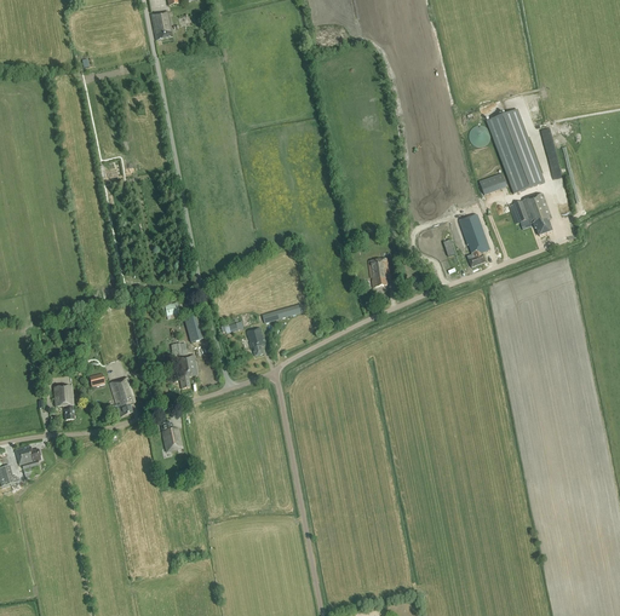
[(172,35),(167,10),(150,12),(156,38),(172,35)]
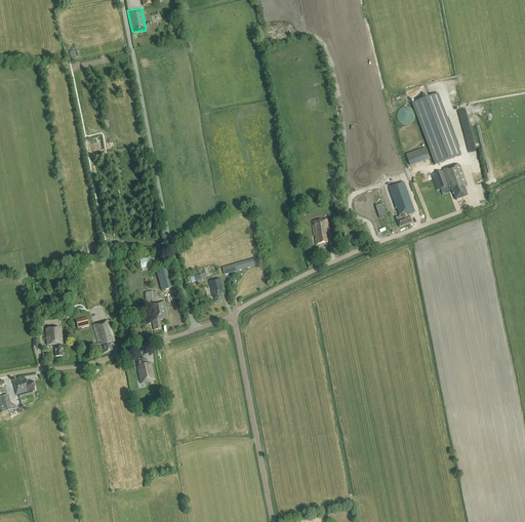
[(438,91),(412,101),(422,127),(435,162),(461,153),(438,91)]
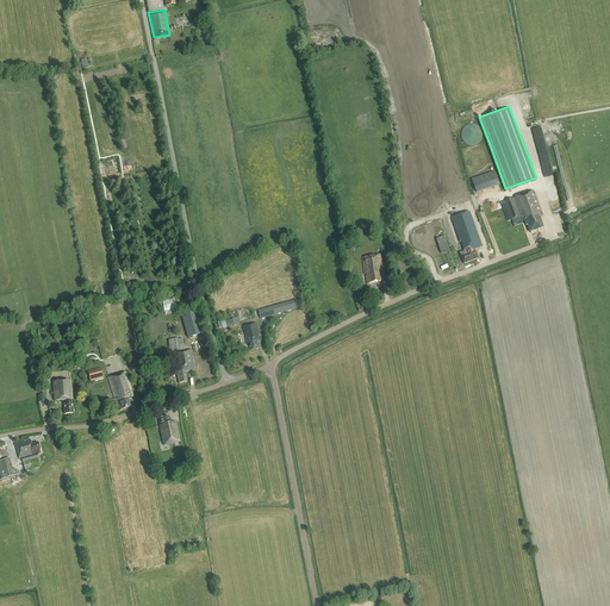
[(483,129),(481,127),(481,126),(480,125),(479,124),(478,123),(477,122),(474,122),(473,122),(472,122),(471,122),(470,122),(468,122),(467,123),(466,123),(465,124),(464,125),(462,126),(462,127),(461,129),(461,130),(461,131),(461,132),(461,135),(461,136),(462,137),(464,138),(464,139),(465,141),(466,141),(467,142),(468,142),(470,142),(472,143),(473,143),(474,142),(475,142),(477,142),(478,141),(479,139),(480,138),(481,137),(481,136),(481,135),(483,133),(483,132),(483,131),(483,129)]
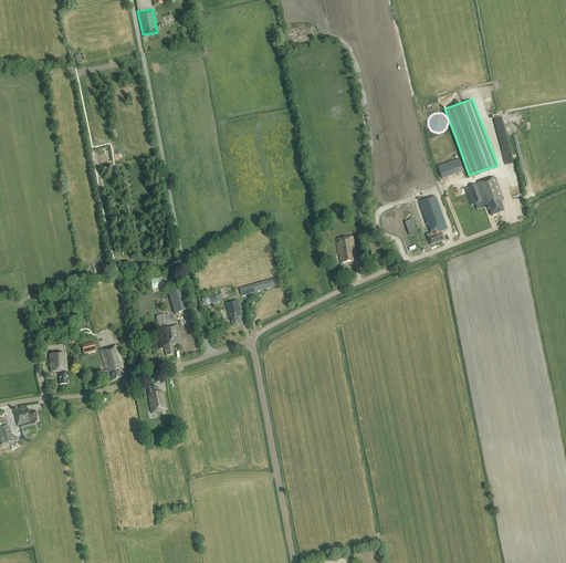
[(458,157),(438,164),(442,177),(463,169),(458,157)]
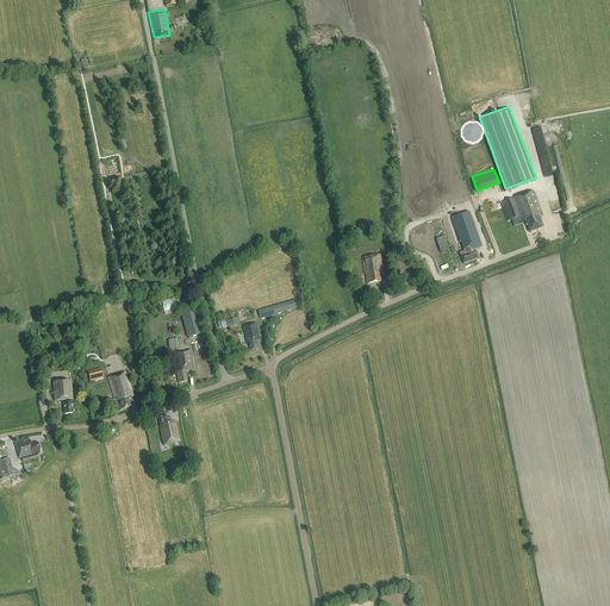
[(591,198),(609,189),(609,181),(589,192),(591,198)]
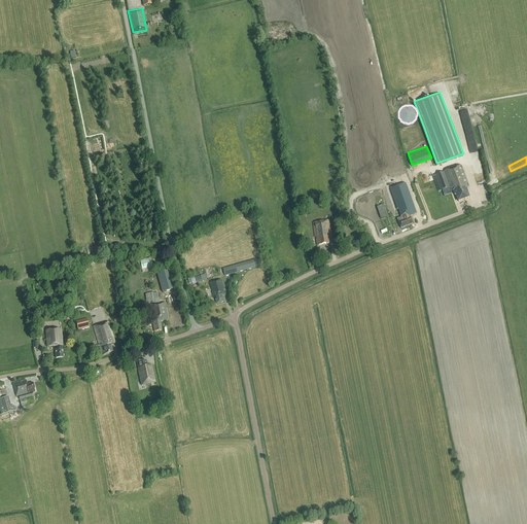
[(458,199),(469,195),(466,185),(469,184),(461,163),(435,172),(435,173),(432,174),(438,188),(450,184),(451,186),(453,185),(454,187),(453,188),(455,193),(456,193),(458,199)]
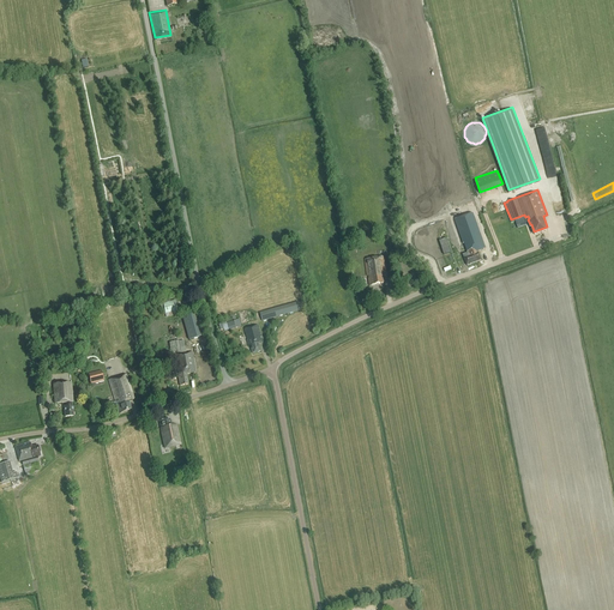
[(563,192),(555,194),(560,210),(567,209),(563,192)]
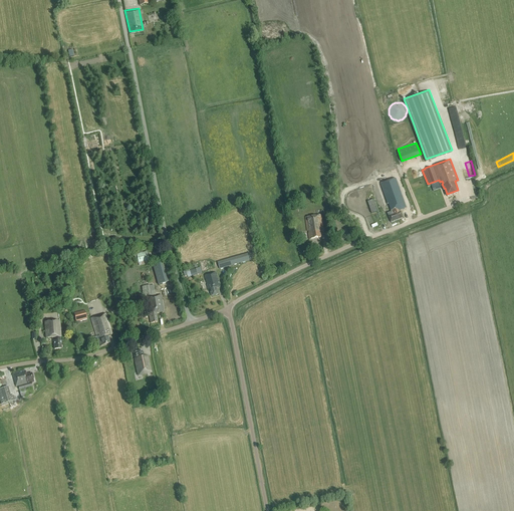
[(400,208),(406,206),(396,177),(380,182),(388,202),(389,202),(392,210),(388,211),(391,220),(403,216),(400,208)]
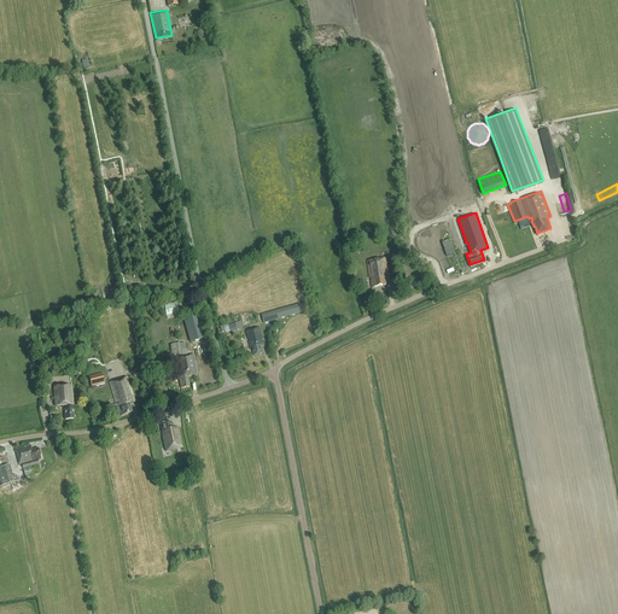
[(385,276),(389,275),(386,256),(367,258),(369,275),(371,275),(372,284),(386,282),(385,276)]
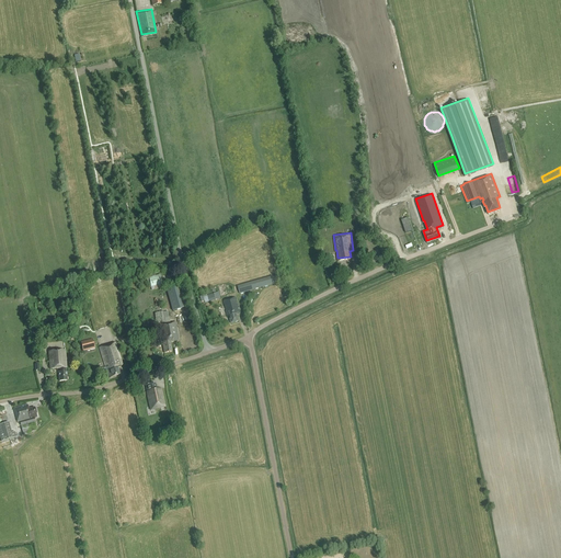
[(364,264),(363,253),(355,254),(357,265),(364,264)]
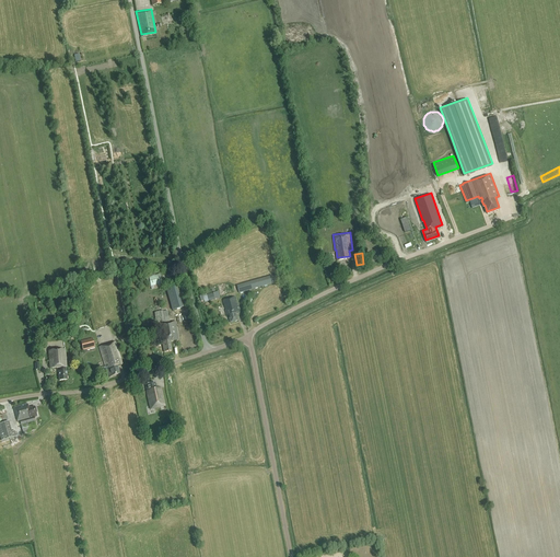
[(155,273),(154,270),(148,271),(151,286),(163,283),(160,271),(155,273)]
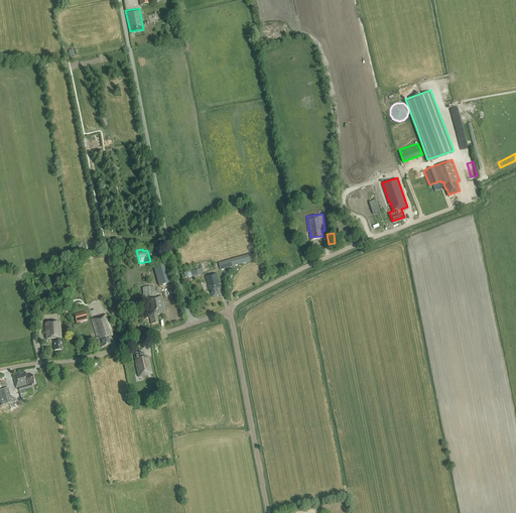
[(219,260),(220,268),(252,259),(250,251),(219,260)]
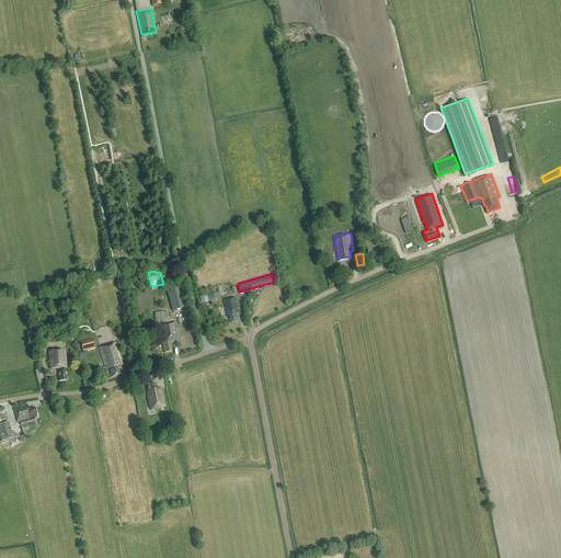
[(167,287),(173,308),(186,305),(181,283),(167,287)]
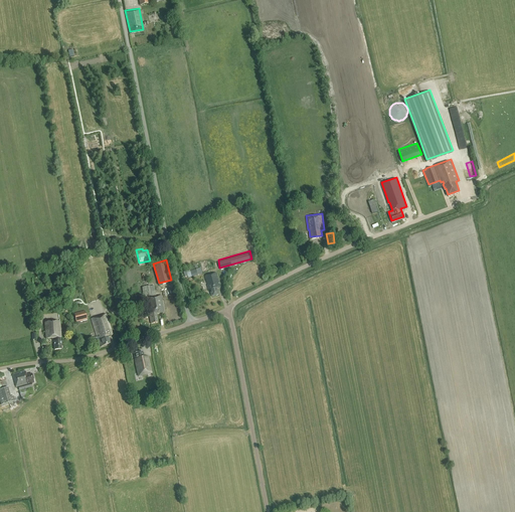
[(198,273),(202,272),(201,266),(196,267),(190,269),(192,275),(198,273)]
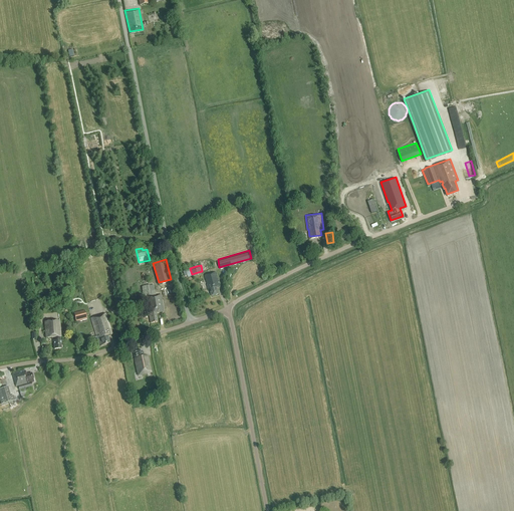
[(208,282),(207,282),(208,287),(210,287),(211,294),(219,292),(217,285),(221,284),(217,271),(217,270),(205,273),(206,279),(207,278),(208,282)]
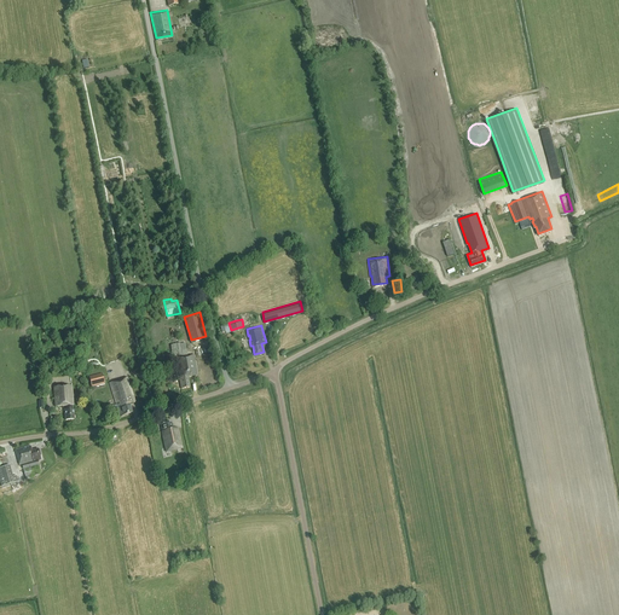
[(180,341),(172,342),(177,370),(167,371),(168,378),(179,376),(181,386),(190,384),(187,375),(197,372),(194,352),(183,354),(180,341)]
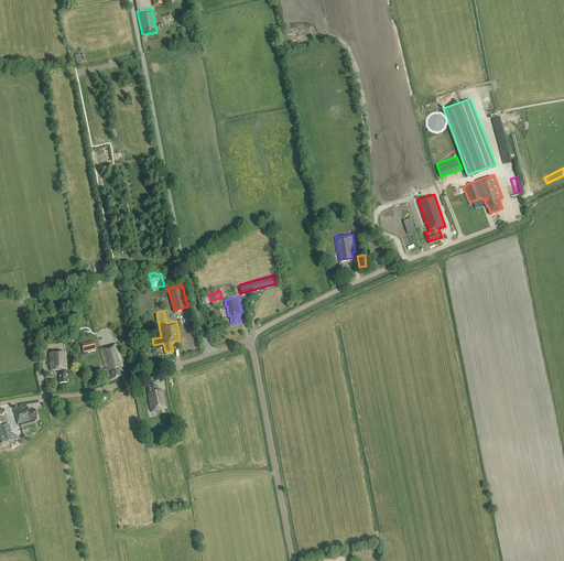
[(83,351),(96,347),(93,337),(80,341),(83,351)]
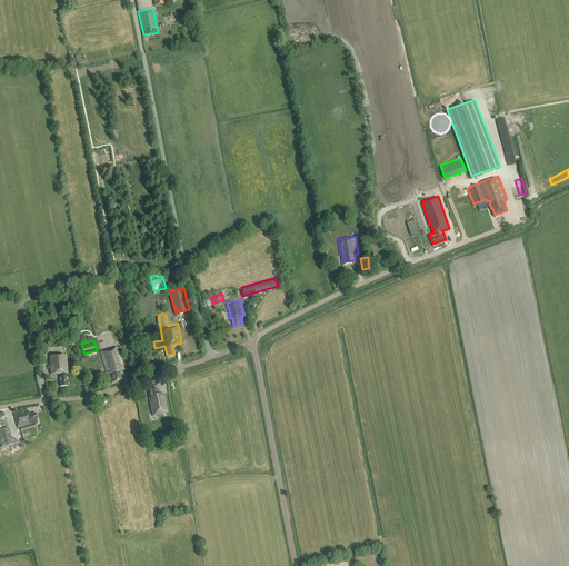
[(102,375),(108,373),(110,380),(121,377),(119,369),(123,367),(117,345),(101,349),(107,369),(101,371),(102,375)]
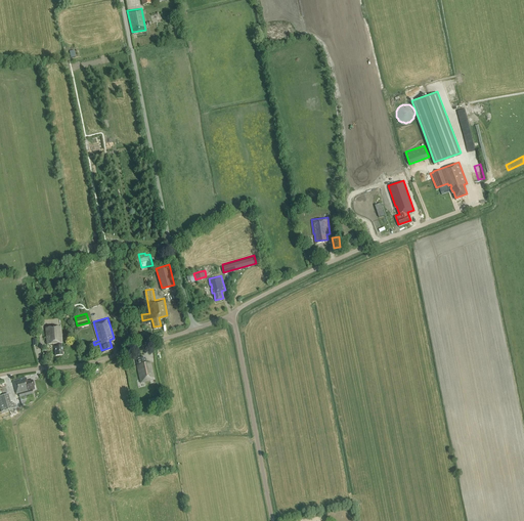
[(55,353),(62,353),(62,345),(61,345),(61,341),(62,341),(60,324),(46,326),(47,342),(56,342),(56,345),(55,345),(55,353)]
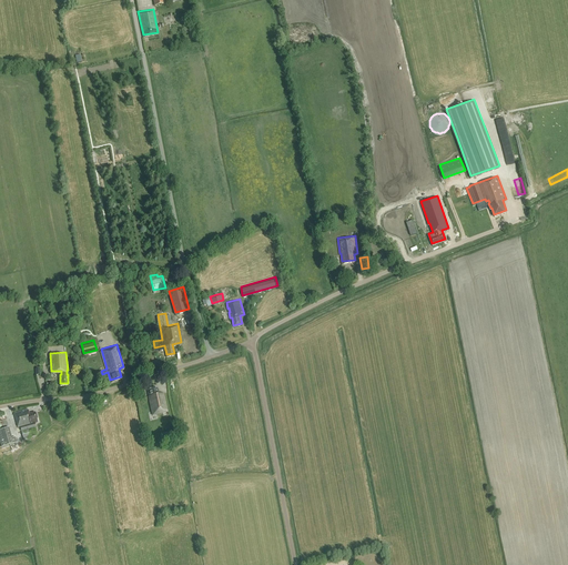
[(152,412),(168,409),(163,391),(159,391),(158,385),(148,387),(152,412)]
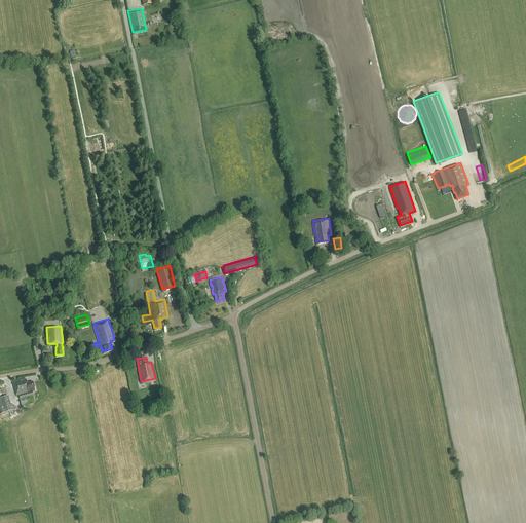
[(20,397),(22,405),(34,401),(32,394),(33,393),(32,388),(35,387),(33,379),(27,380),(26,376),(13,380),(16,393),(19,393),(20,397)]
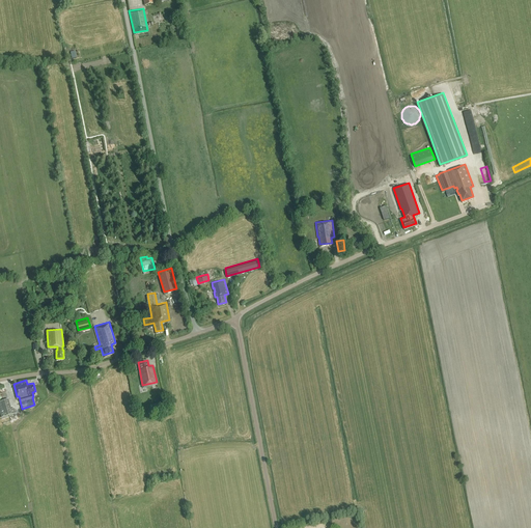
[(10,407),(8,397),(0,398),(0,410),(1,415),(16,411),(15,406),(10,407)]
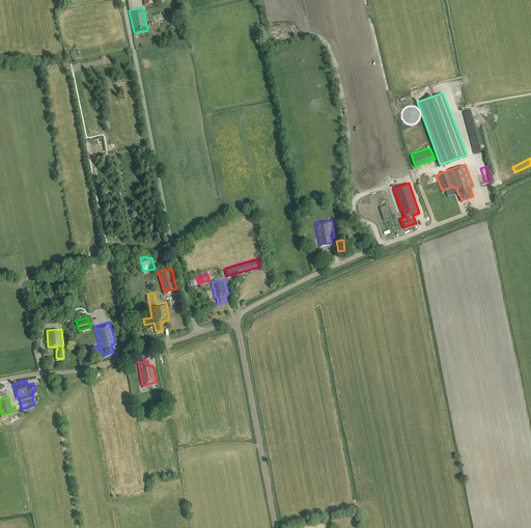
All buildings are outlined.
